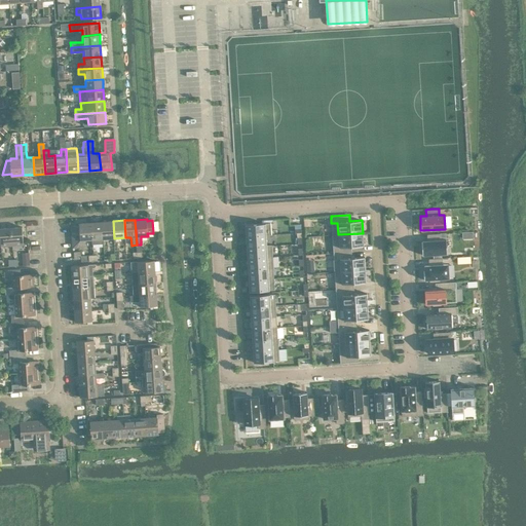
[(113,221),(103,222),(103,238),(114,238),(113,221)]
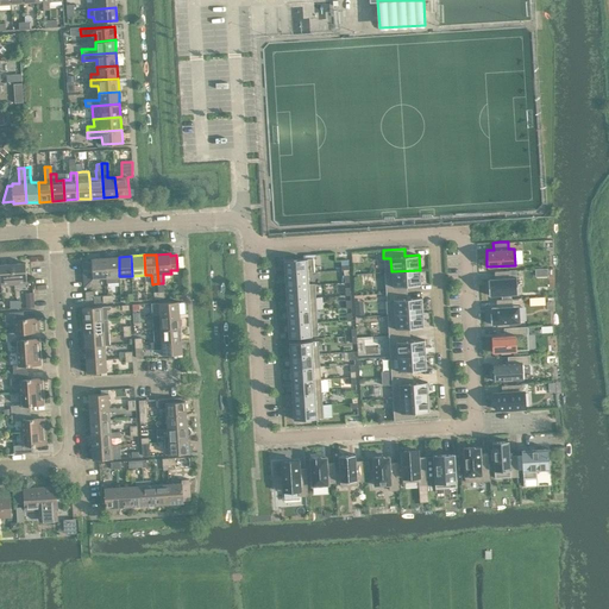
[(82,262),(85,287),(89,287),(93,278),(106,277),(105,257),(92,258),(92,261),(82,262)]
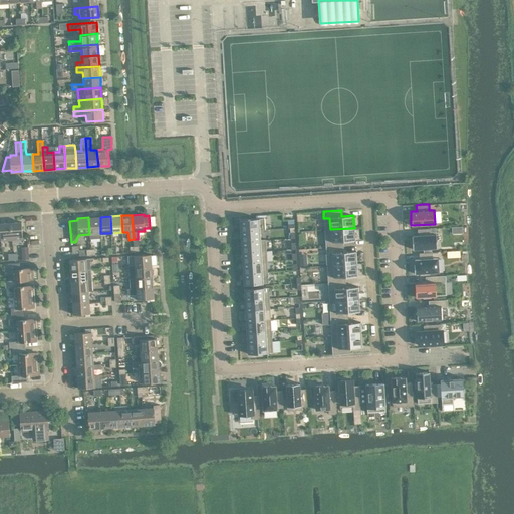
[(89,234),(90,234),(91,240),(100,239),(99,233),(100,233),(100,217),(88,217),(89,234)]
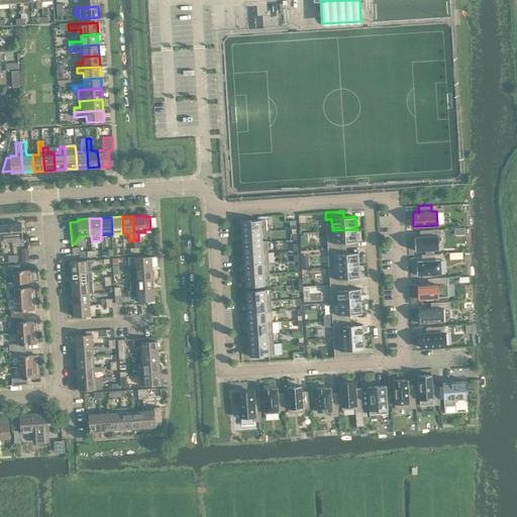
[(240,220),(241,232),(262,230),(261,219),(240,220)]
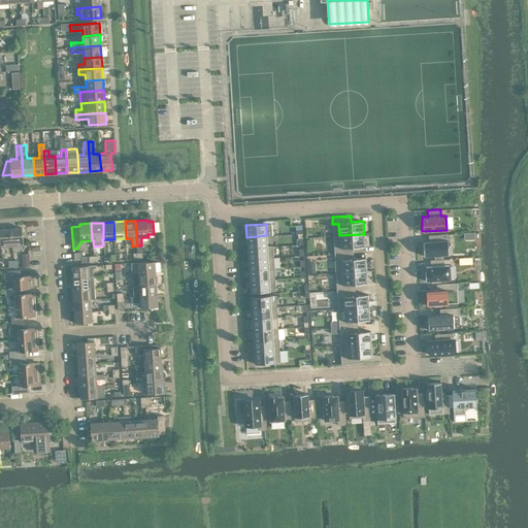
[(22,228),(10,229),(12,246),(24,245),(22,228)]
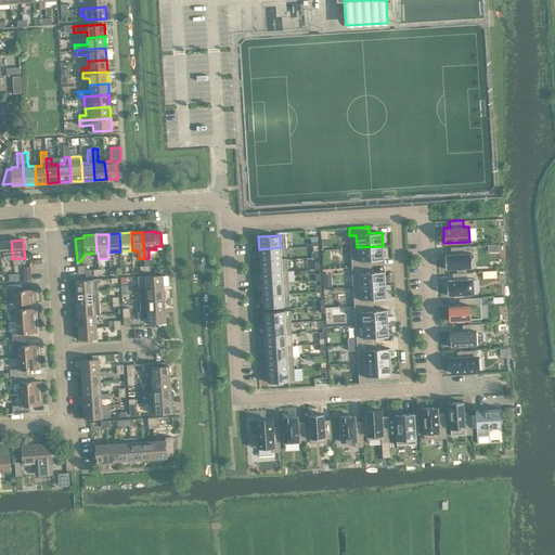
[(0,241),(0,247),(1,260),(13,259),(11,241),(0,241)]
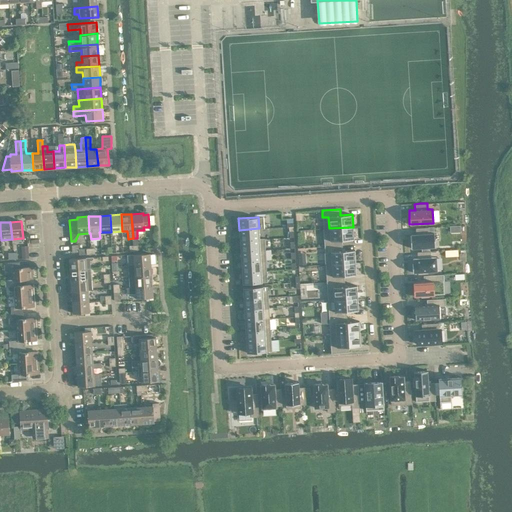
[(342,240),(354,239),(353,227),(329,228),(330,239),(324,240),(324,246),(342,245),(342,240)]
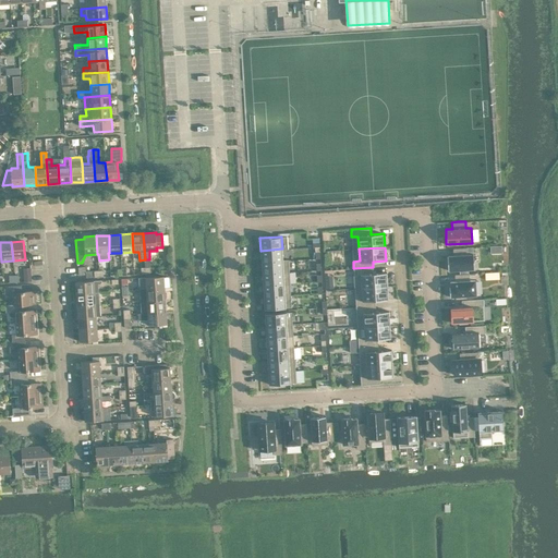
[(448,270),(474,268),(473,254),(468,254),(466,247),(453,249),(453,255),(447,255),(448,270)]
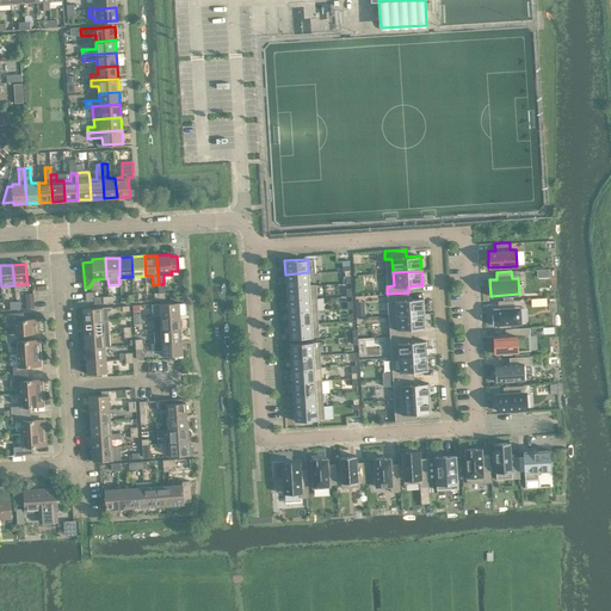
[(287,287),(309,285),(309,272),(285,275),(287,287)]
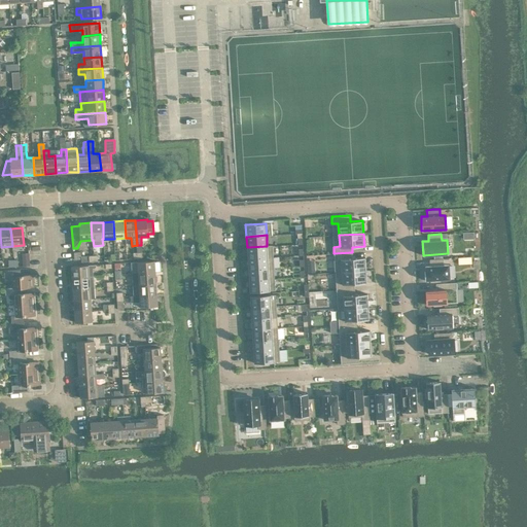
[(247,247),(247,258),(268,257),(267,246),(247,247)]
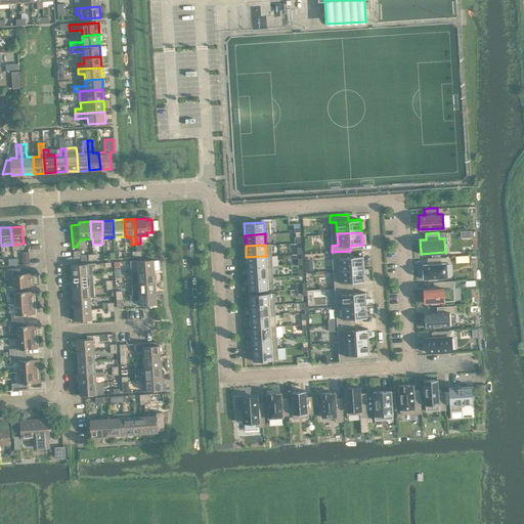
[(363,268),(363,256),(350,257),(350,251),(332,252),(333,259),(339,259),(339,270),(363,268)]
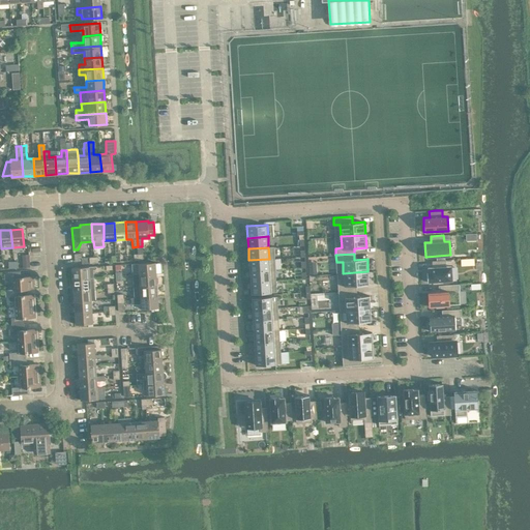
[(249,271),(270,269),(269,259),(248,260),(249,271)]
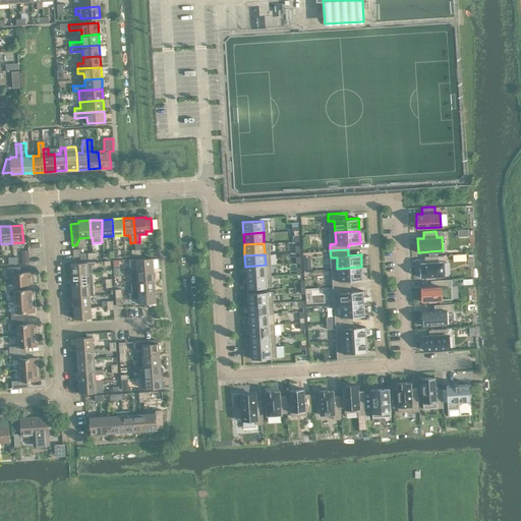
[(438,262),(438,255),(424,256),(425,263),(420,263),(420,268),(419,268),(419,277),(425,277),(425,279),(433,278),(433,276),(444,275),(444,262),(438,262)]
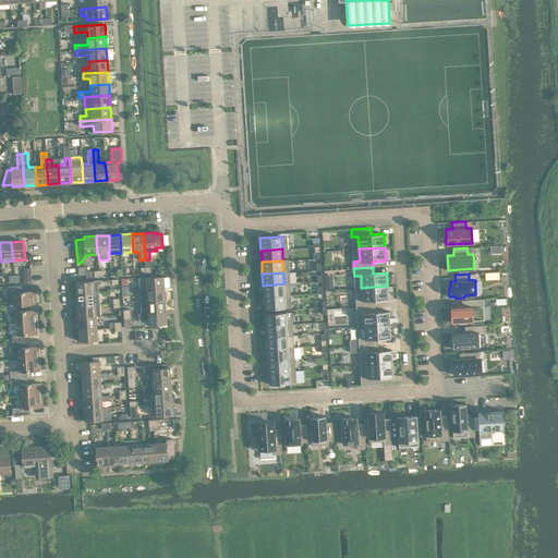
[(164,277),(146,278),(146,289),(146,290),(165,289),(164,277)]
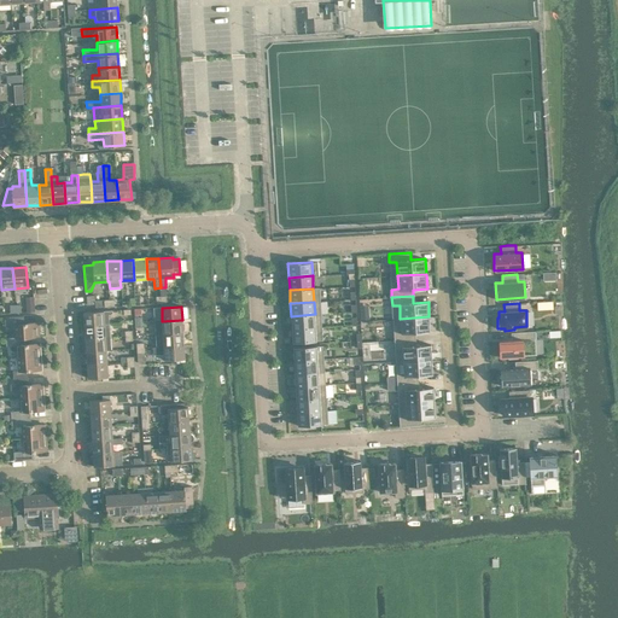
[(83,313),(85,326),(105,325),(110,325),(109,315),(111,315),(112,313),(112,310),(83,313)]
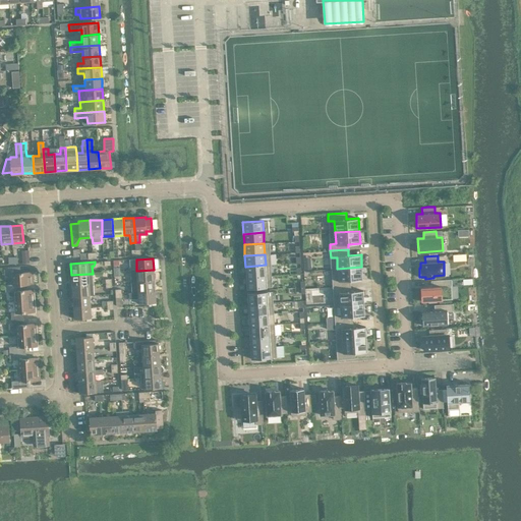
[(246,277),(266,276),(266,265),(245,267),(246,277)]
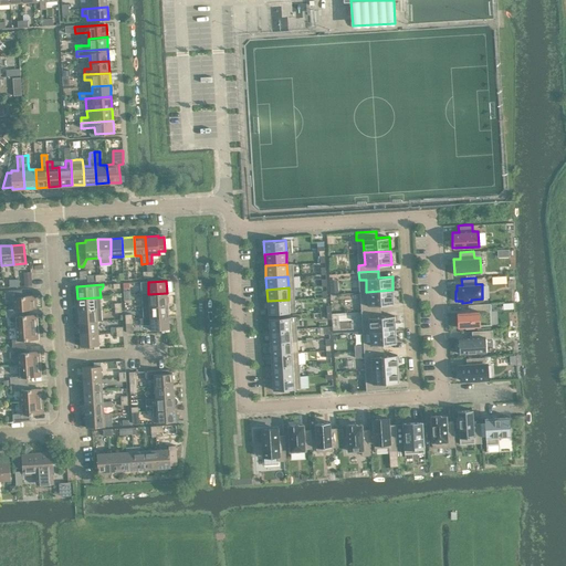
[(13,297),(14,308),(14,310),(23,308),(37,307),(35,295),(22,296),(22,290),(4,291),(4,299),(13,297)]
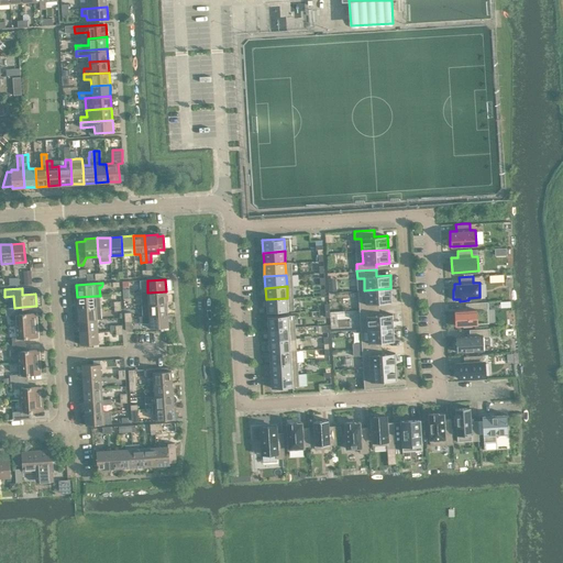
[(378,302),(392,302),(390,288),(364,290),(365,302),(359,302),(359,310),(378,309),(378,302)]
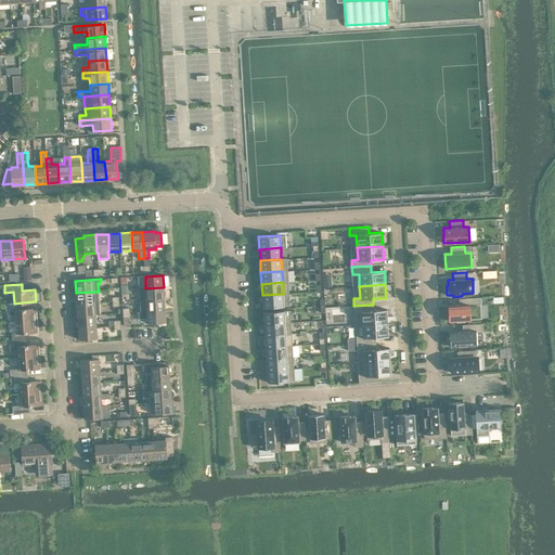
[(141,288),(142,294),(146,294),(146,299),(146,300),(165,298),(164,287),(145,288),(145,287),(141,288)]
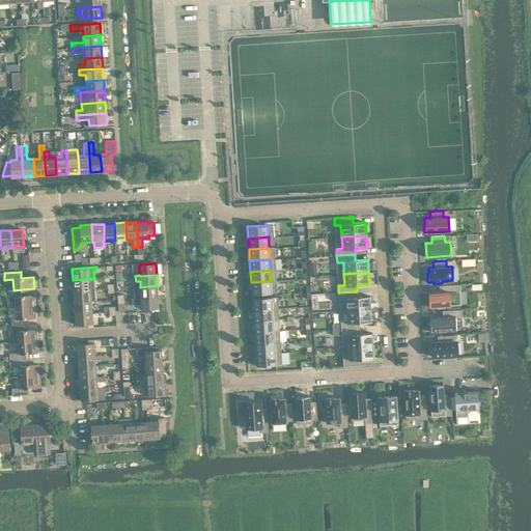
[(91,290),(90,279),(73,280),(74,291),(91,290)]
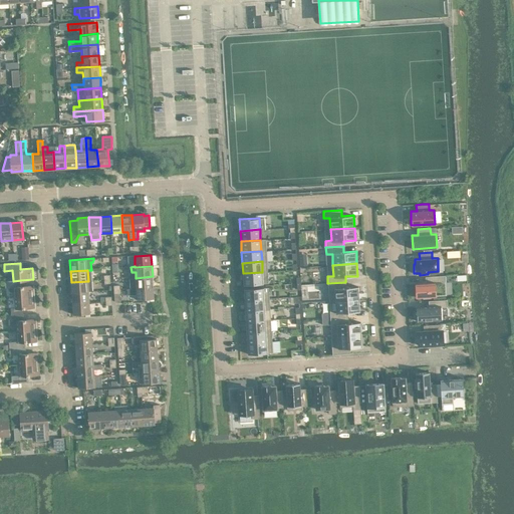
[(243,285),(263,283),(262,272),(243,273),(243,285)]
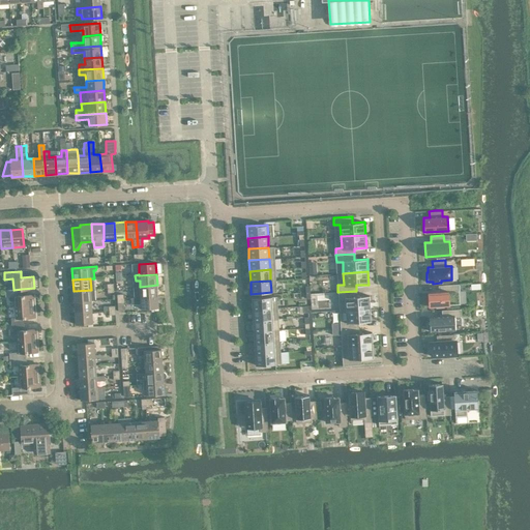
[(459,284),(440,285),(440,291),(428,292),(429,306),(453,304),(453,292),(459,291),(459,284)]
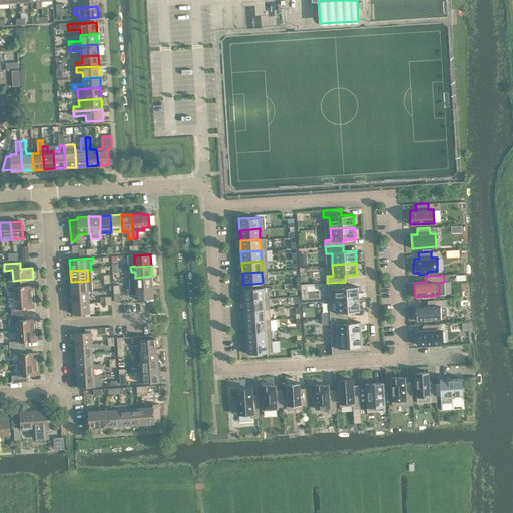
[(152,287),(152,276),(135,278),(135,277),(129,277),(129,289),(152,287)]
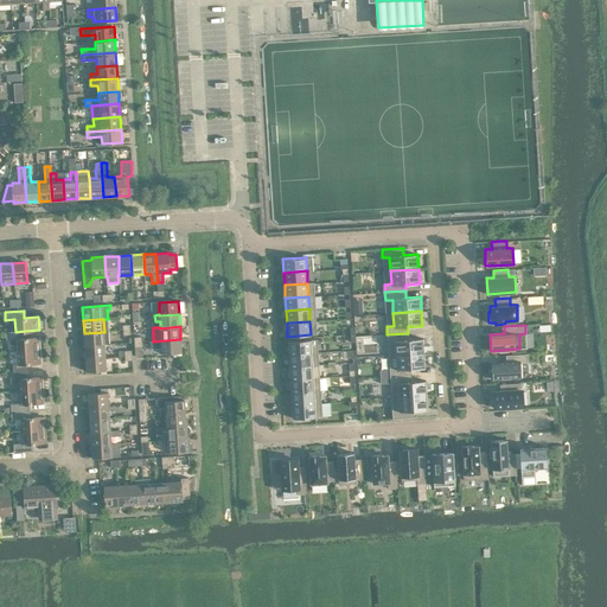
[(17,344),(17,351),(40,350),(39,337),(25,338),(25,331),(16,332),(16,331),(6,332),(6,340),(11,339),(11,343),(13,344),(17,344)]
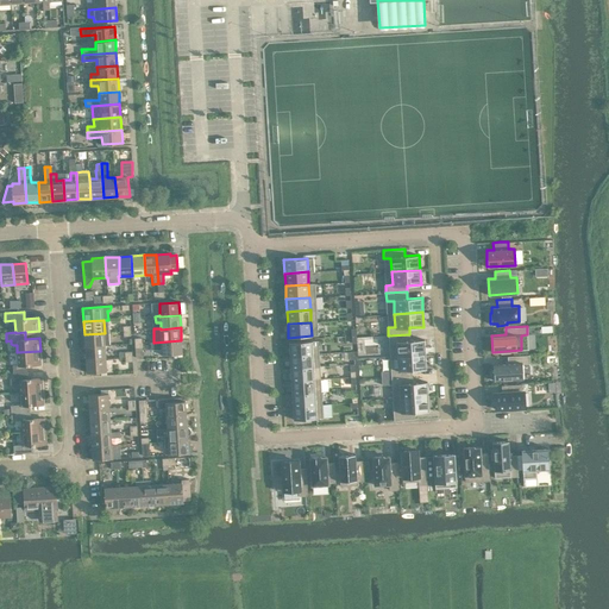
[(108,332),(105,333),(85,334),(85,340),(82,340),(82,345),(85,347),(105,346),(110,345),(108,332)]
